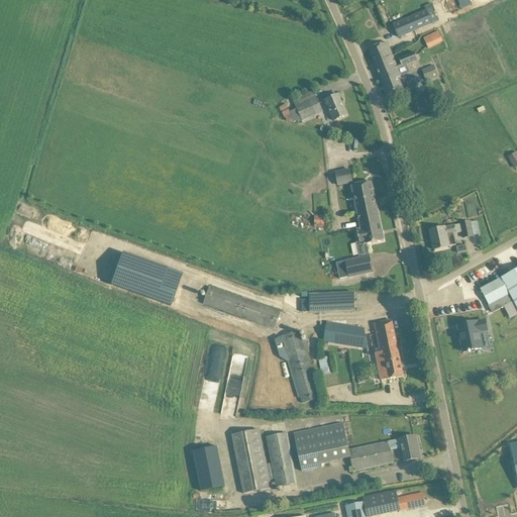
[(399,37),(433,23),(428,10),(394,24),(399,37)]
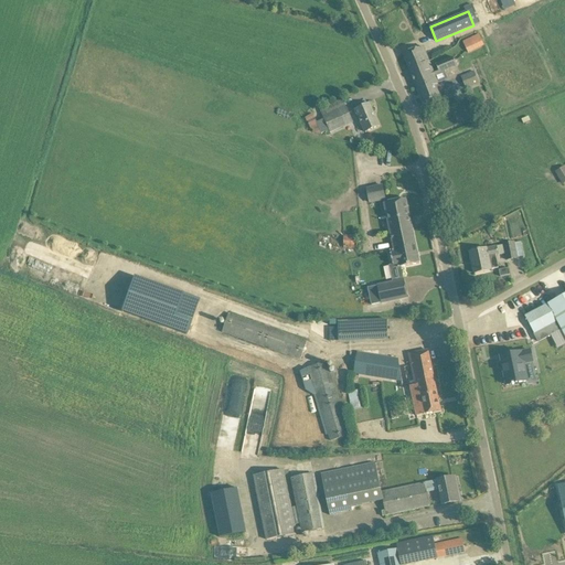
[(464,42),(468,53),(484,45),(479,34),(464,42)]
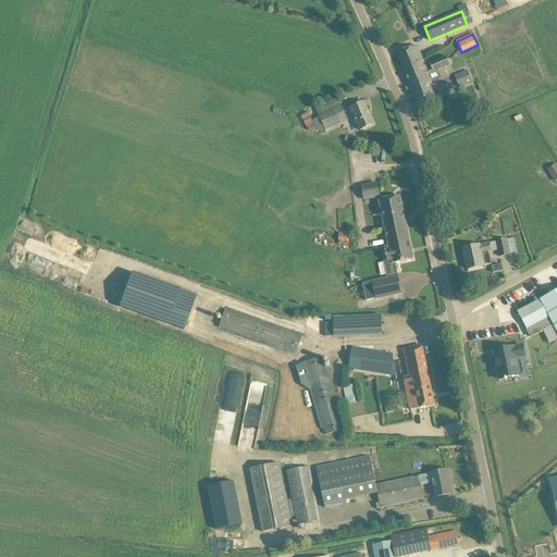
[(417,70),(425,66),(417,46),(398,54),(404,69),(415,64),(417,70)]
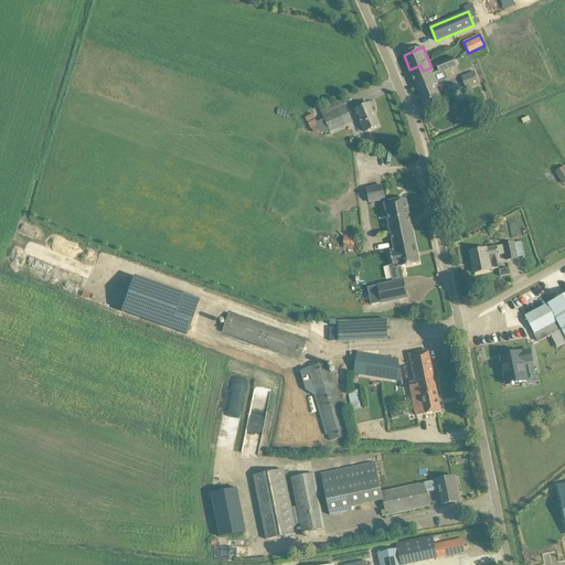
[(424,105),(434,100),(440,98),(435,86),(438,84),(435,75),(457,66),(454,57),(436,65),(438,71),(434,73),(432,67),(423,71),(420,65),(409,70),(424,105)]
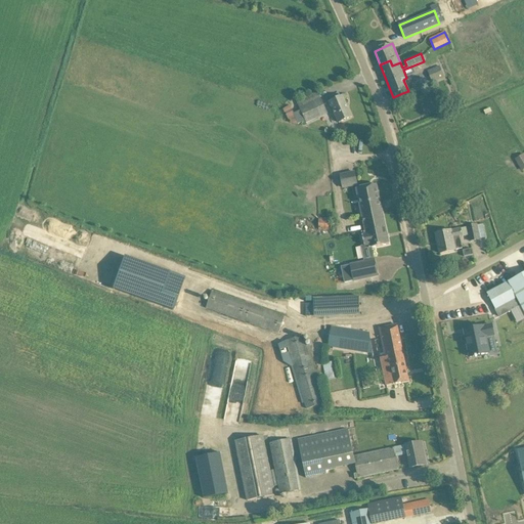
[(440,66),(428,71),(432,83),(445,78),(440,66)]
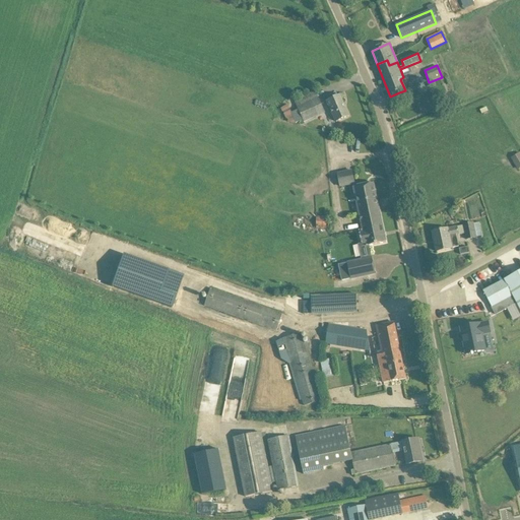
[(435,90),(424,94),(427,104),(438,99),(435,90)]
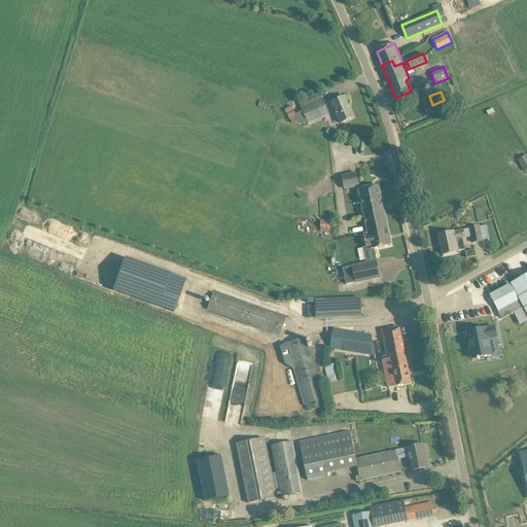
[(341,124),(345,123),(354,117),(345,97),(331,103),(341,124)]
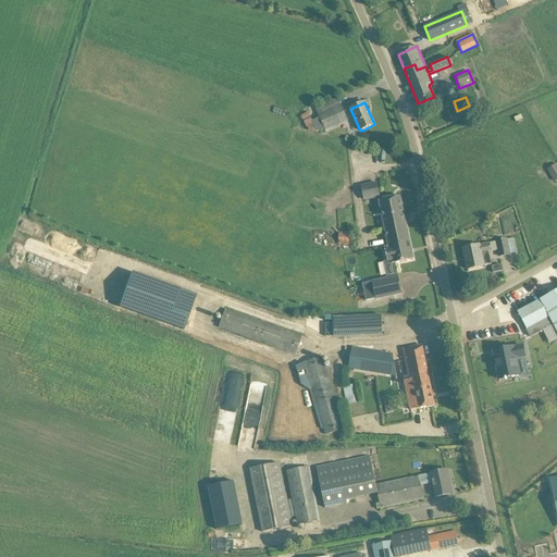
[(347,121),(341,106),(311,119),(308,112),(300,115),(309,132),(310,131),(317,132),(318,133),(321,131),(322,134),(326,133),(325,132),(347,121)]
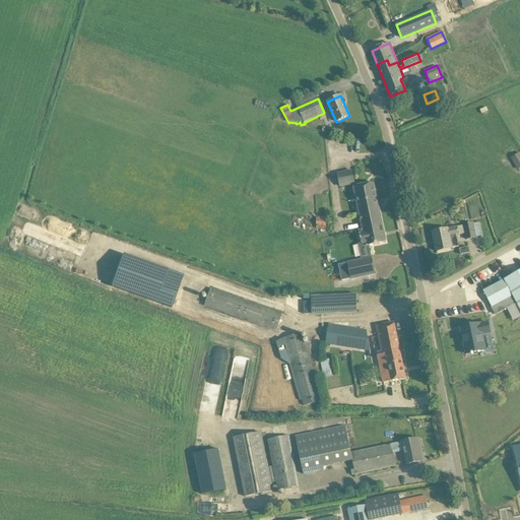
[(519,152),(511,158),(518,170),(519,168),(519,152)]
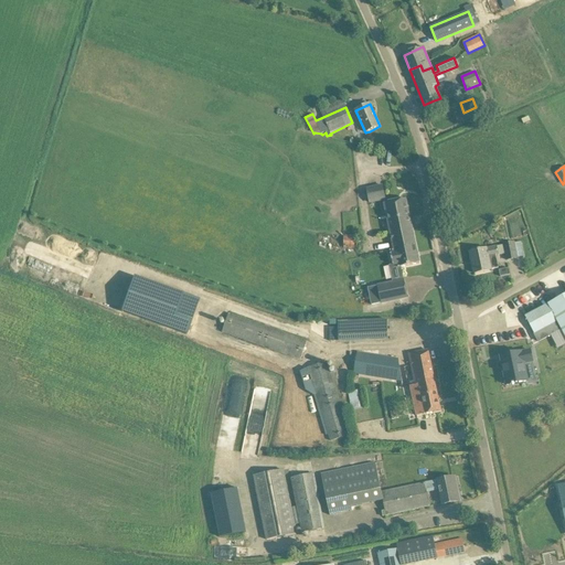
[(371,203),(385,200),(383,185),(368,189),(371,203)]
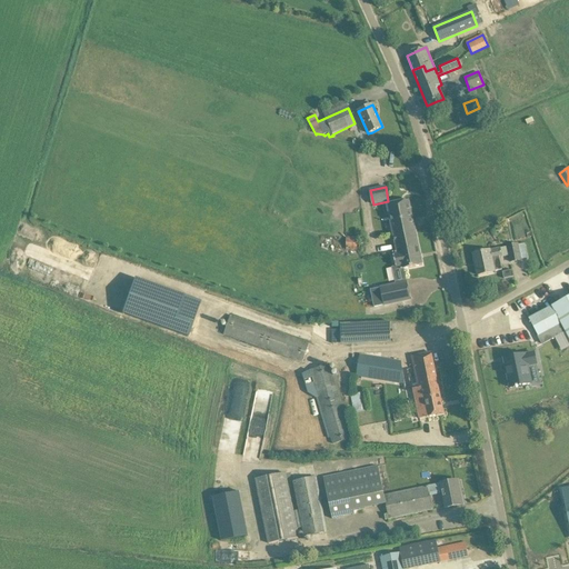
[(418,247),(416,233),(409,200),(388,205),(397,251),(418,247)]
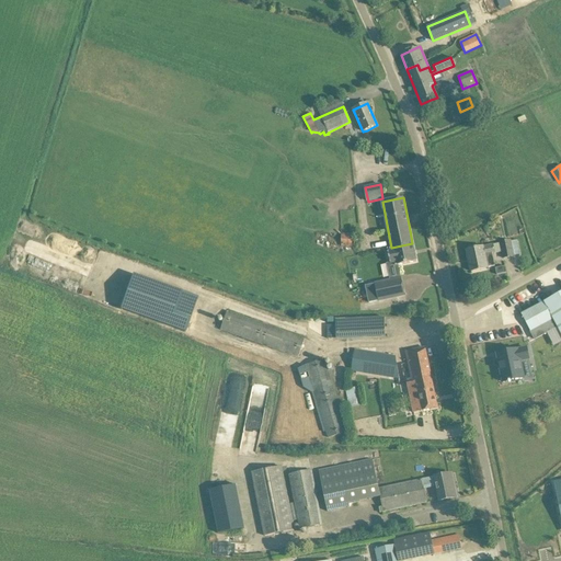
[(355,235),(342,233),(342,248),(354,248),(355,235)]
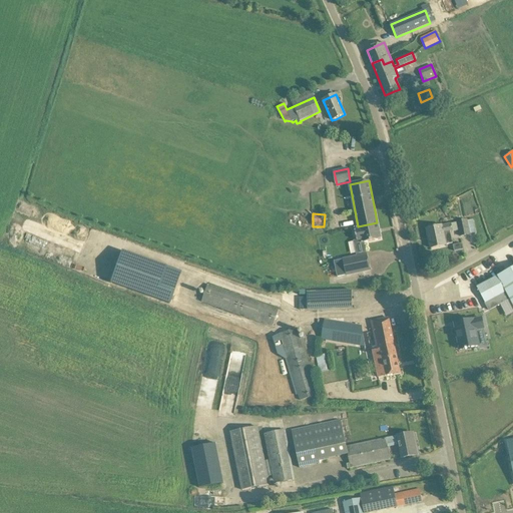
[(470,233),(475,232),(473,219),(467,220),(457,222),(442,226),(442,225),(427,228),(431,248),(453,243),(450,232),(459,230),(460,236),(470,234),(470,233)]
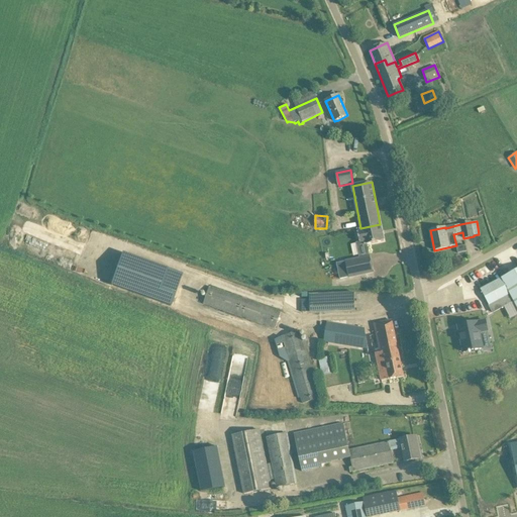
[(360,228),(358,229),(359,232),(357,232),(359,242),(364,241),(365,245),(384,241),(380,224),(360,228)]
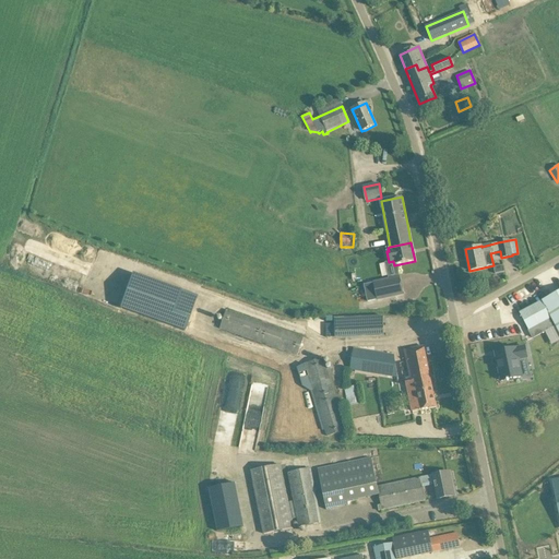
[(132,273),(120,308),(185,331),(198,296),(132,273)]
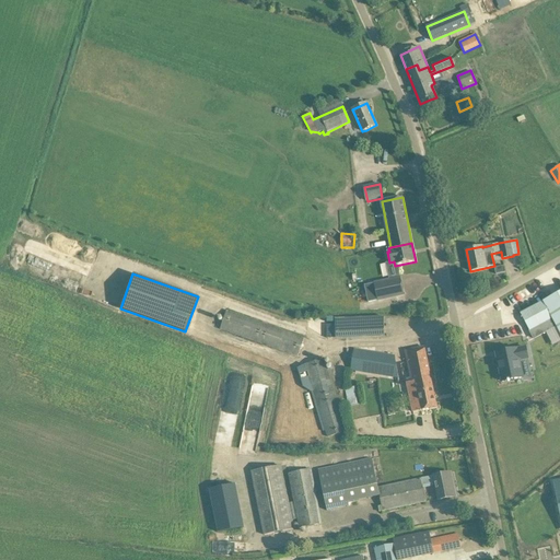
[(378,303),(405,298),(401,280),(375,286),(378,303)]
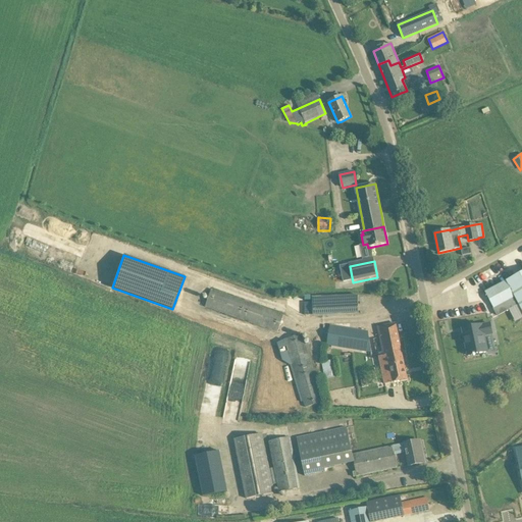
[(521,272),(485,293),(498,316),(519,305),(521,311),(521,272)]
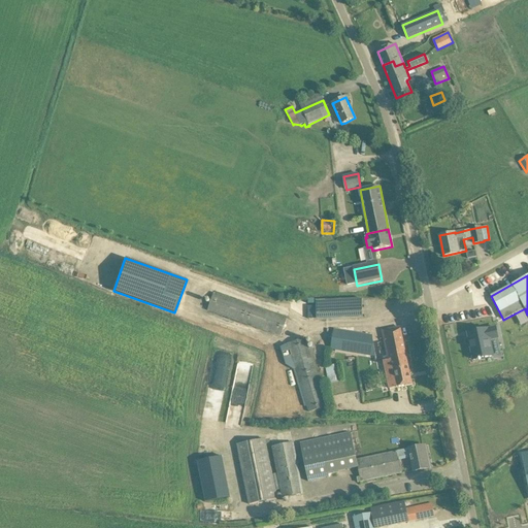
[(281,336),(287,319),(215,293),(208,310),(281,336)]
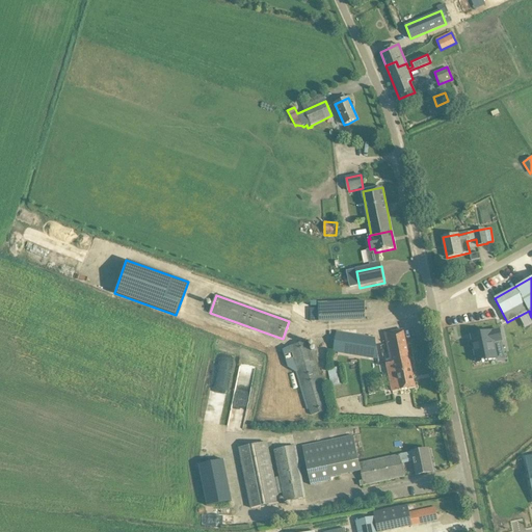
[(310,309),(311,321),(366,319),(365,301),(318,303),(318,309),(310,309)]
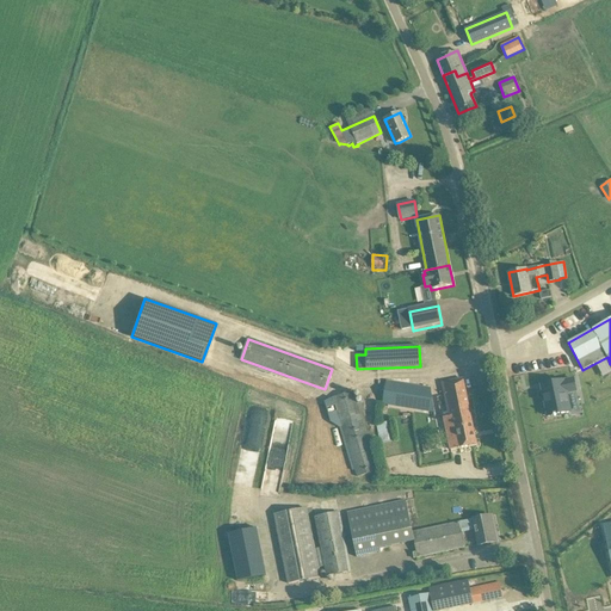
[(450,450),(476,445),(463,380),(443,383),(450,417),(443,418),(450,450)]
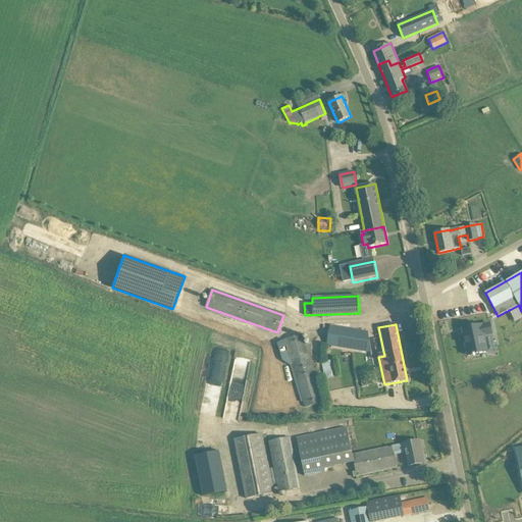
[(469,356),(473,355),(473,356),(475,355),(486,353),(483,336),(492,334),(490,324),(481,326),(481,325),(463,329),(469,356)]
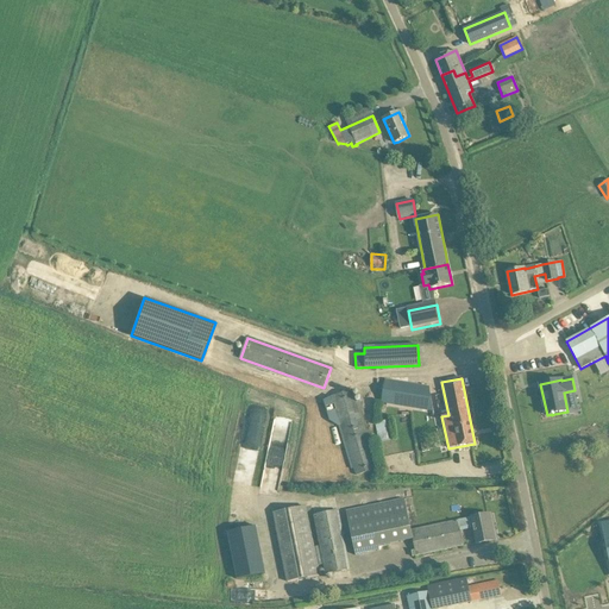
[(429,388),(418,385),(385,381),(382,402),(433,412),(429,388)]
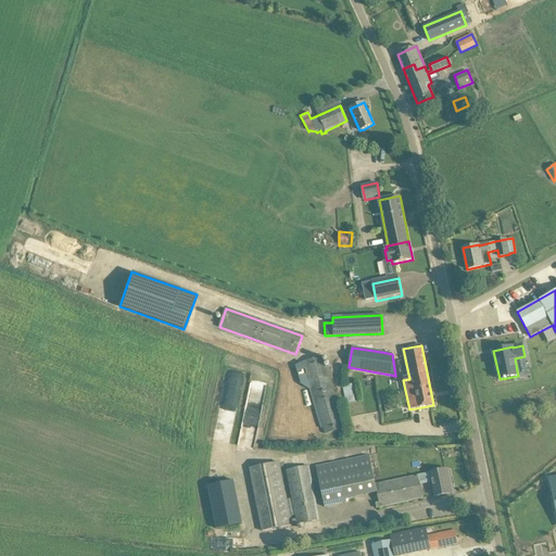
[(343,429),(321,356),(304,362),(325,434),(343,429)]
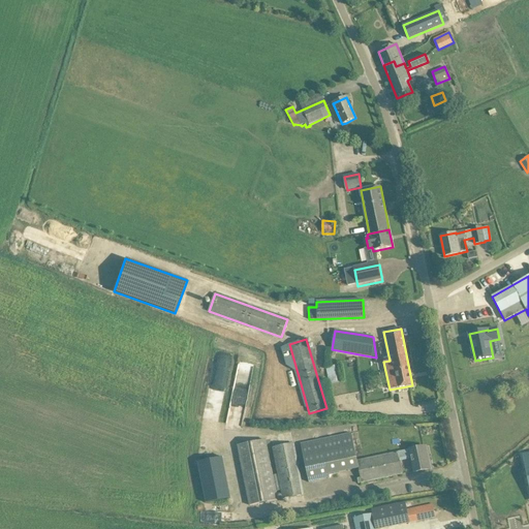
[(341,380),(338,364),(327,367),(330,383),(341,380)]
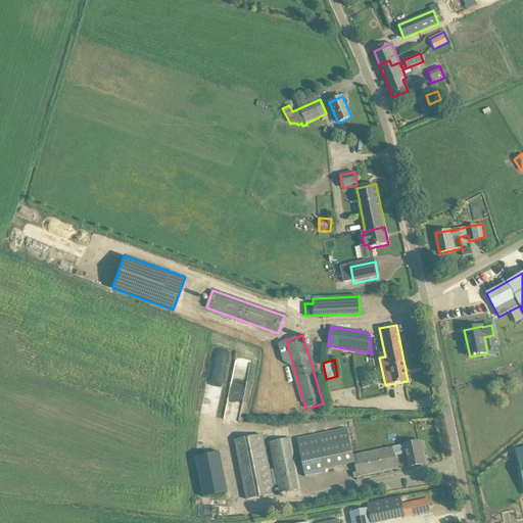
[(348,427),(297,438),(301,456),(304,473),(305,477),(326,473),(325,469),(354,463),(358,477),(387,471),(397,469),(393,447),(383,449),(354,456),(351,445),(348,427)]
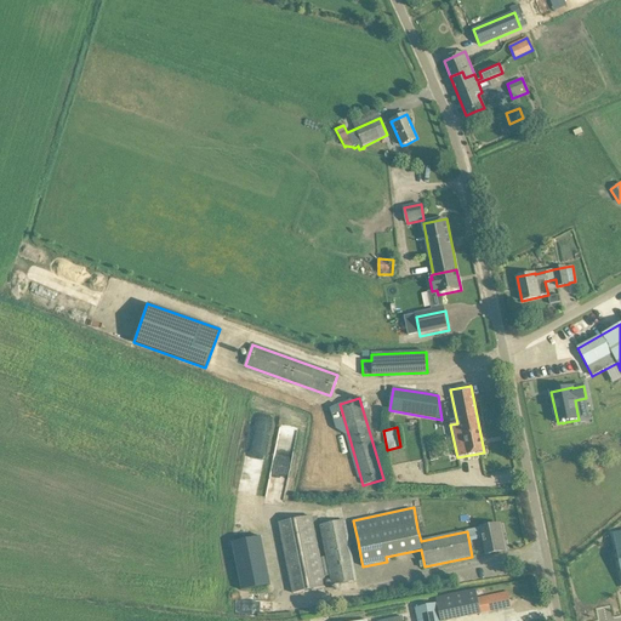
[(329,568),(324,569),(313,517),(278,523),(292,594),(328,587),(325,576),(330,575),(332,586),(357,581),(345,522),(320,525),(329,568)]
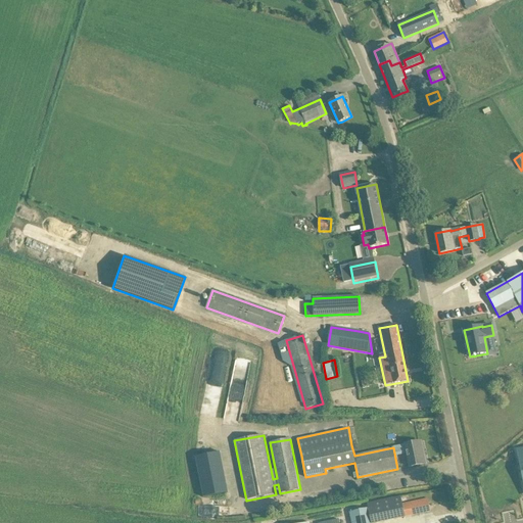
[(419,442),(406,445),(410,467),(425,464),(424,455),(422,456),(419,442)]
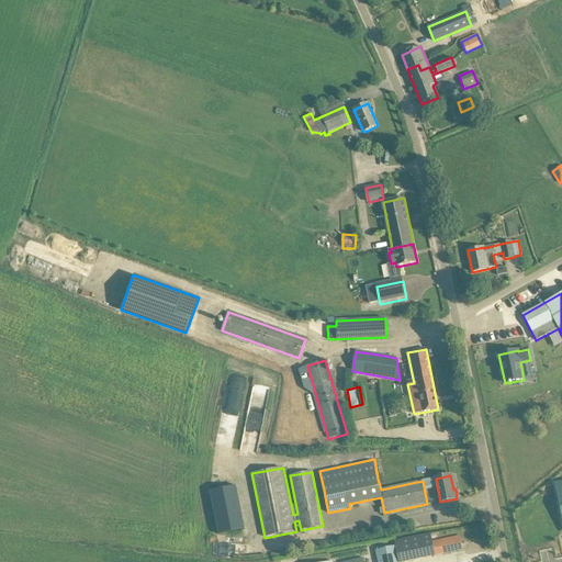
[(233,485),(205,491),(215,535),(243,529),(233,485)]
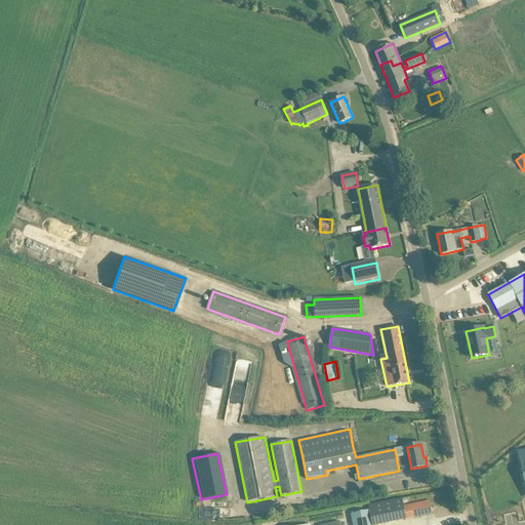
[(374,505),(368,506),(369,511),(370,511),(372,524),(377,524),(378,524),(386,523),(406,519),(406,518),(404,507),(402,498),(392,500),(374,505)]
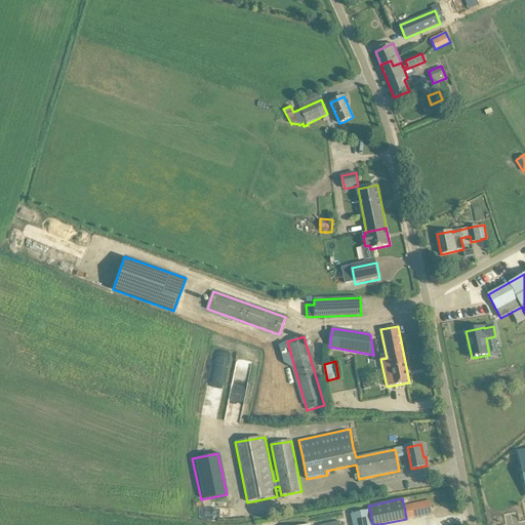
[(369,511),(352,515),(353,524),(372,524),(370,511),(369,511)]
